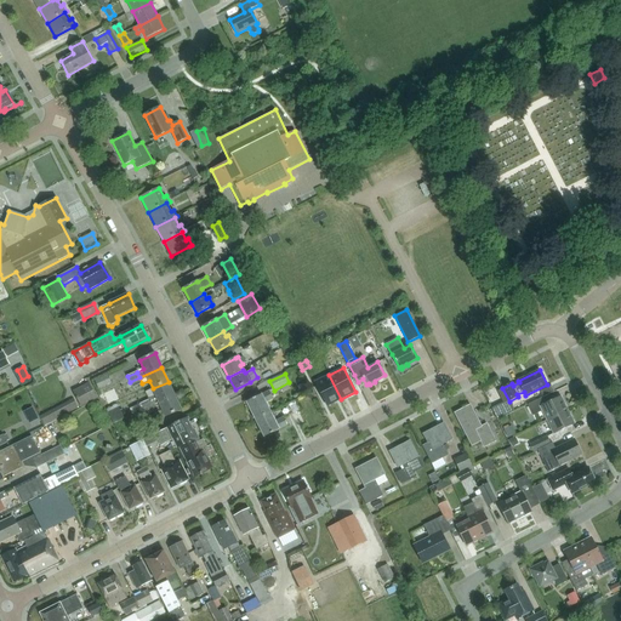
[(98,389),(112,383),(108,375),(95,381),(98,389)]
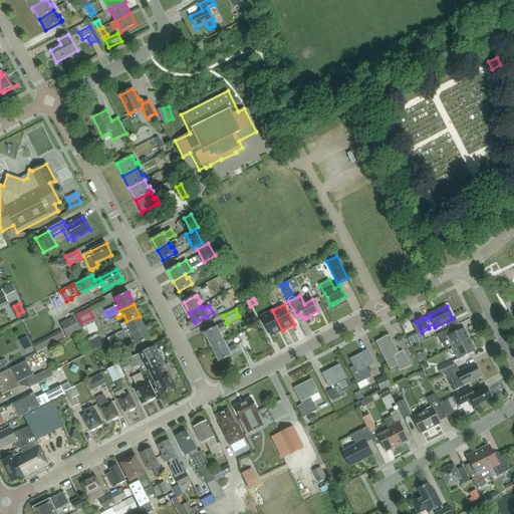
[(261,316),(271,336),(282,330),(272,310),(261,316)]
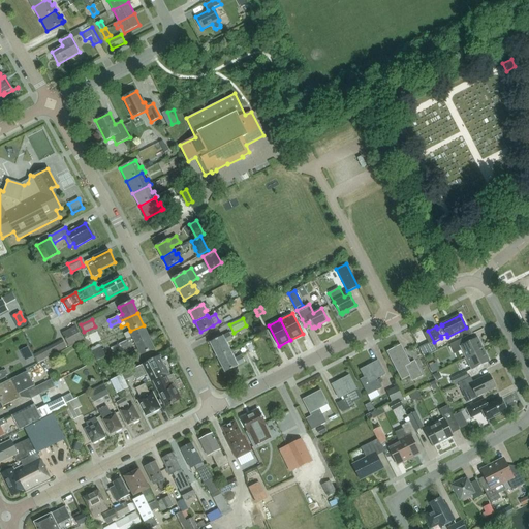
[(119,321),(111,325),(113,331),(121,327),(119,321)]
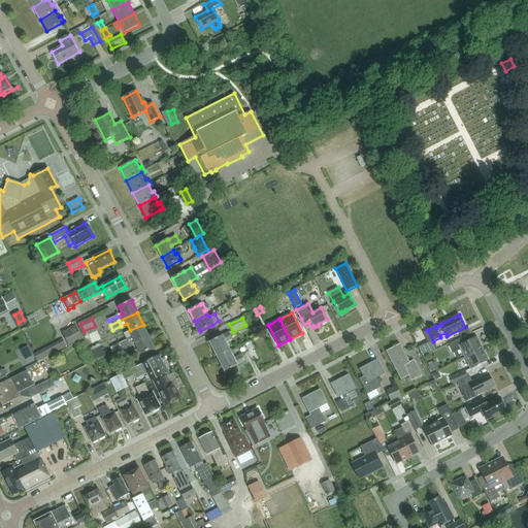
[(143,325),(130,330),(133,337),(127,340),(129,345),(149,336),(143,325)]
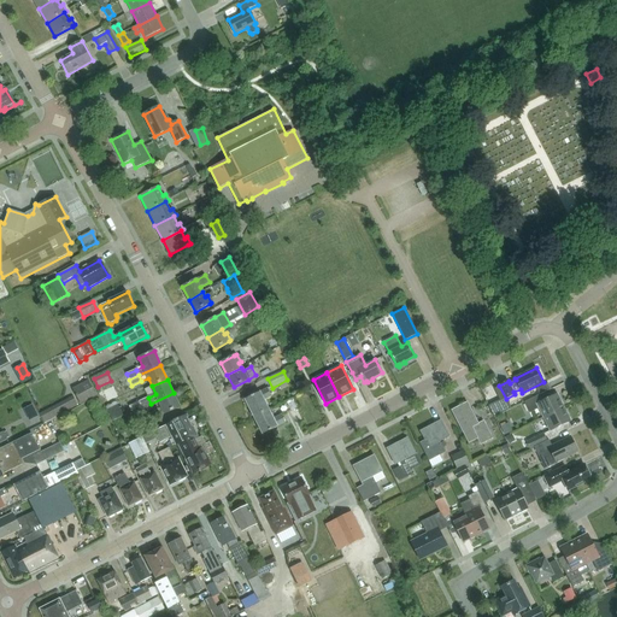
[(88,382),(72,389),(80,406),(95,398),(88,382)]
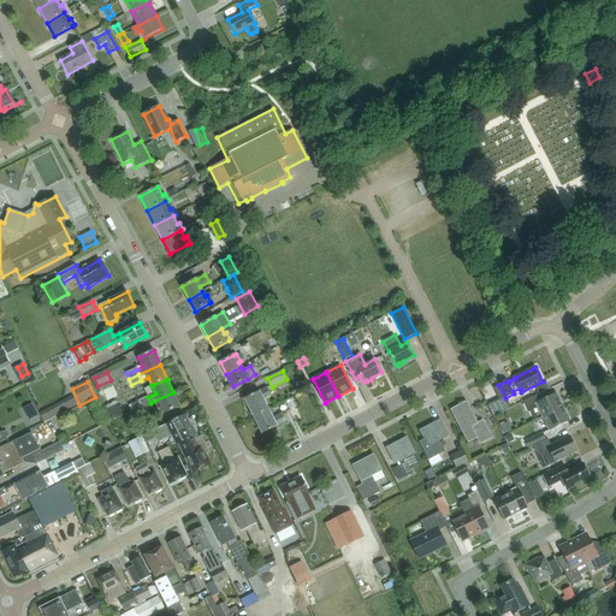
[(113,386),(98,394),(104,404),(118,397),(113,386)]
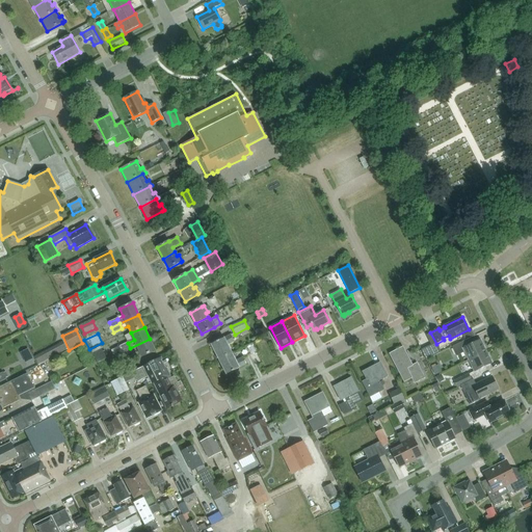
[(216,340),(212,342),(213,343),(211,344),(219,360),(232,353),(228,345),(234,341),(231,335),(224,338),(217,341),(216,340)]
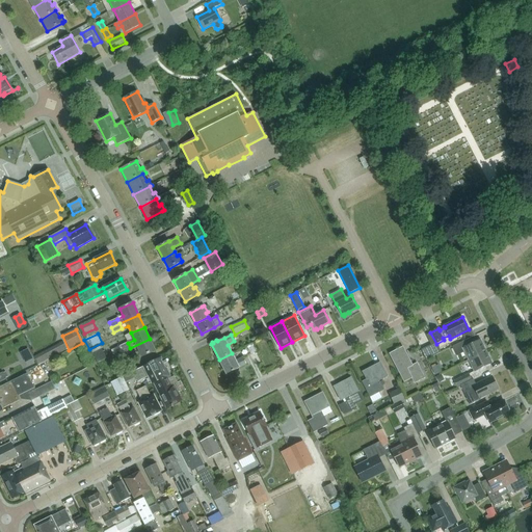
[(131,350),(137,347),(141,357),(155,351),(150,339),(130,348),(131,350)]
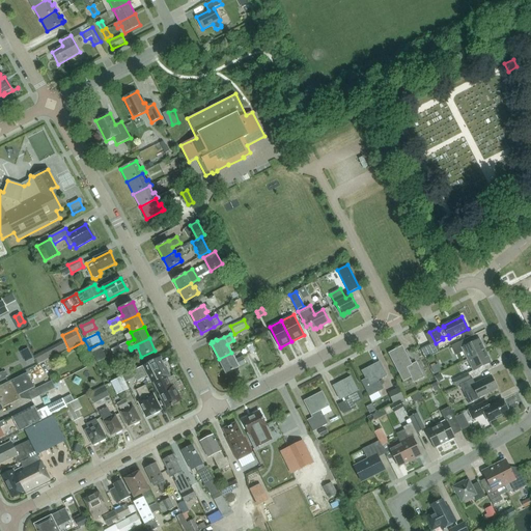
[(464,352),(468,359),(485,351),(480,339),(467,345),(465,340),(451,346),(455,356),(464,352)]
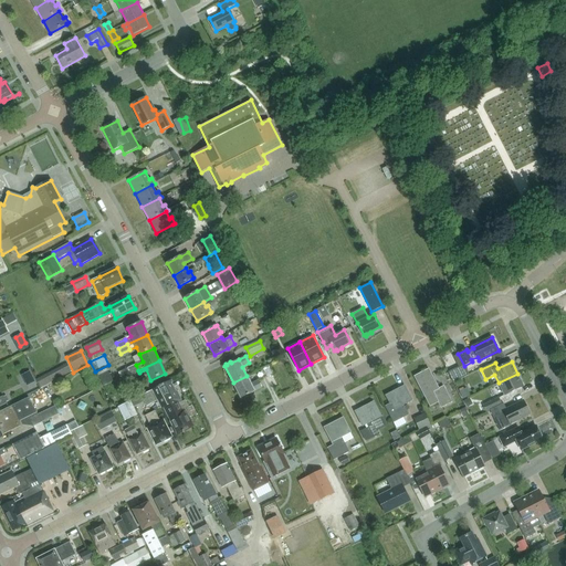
[(130,374),(138,370),(136,365),(123,370),(125,376),(130,374)]
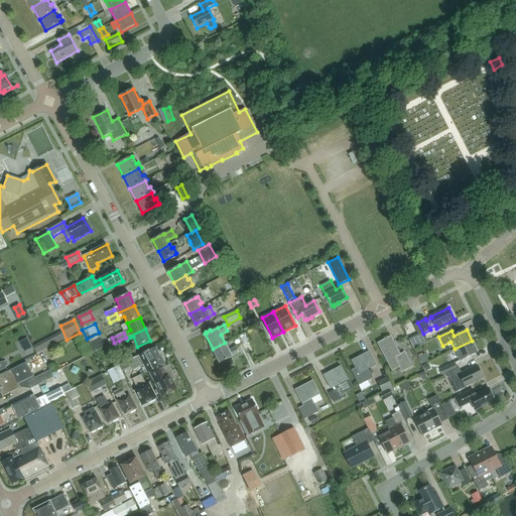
[(89,340),(95,352),(103,348),(97,336),(89,340)]
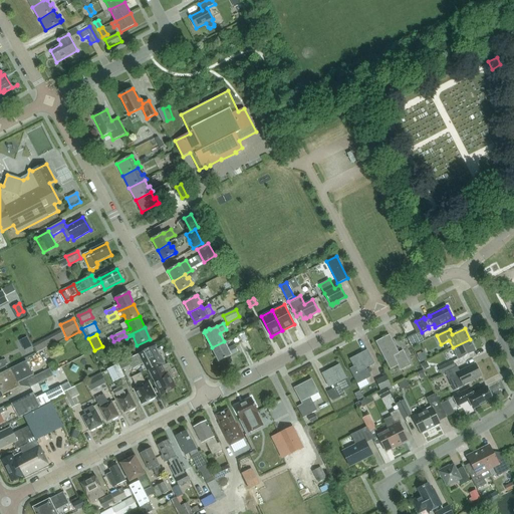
[(414,335),(408,338),(413,347),(426,340),(423,334),(415,337),(414,335)]
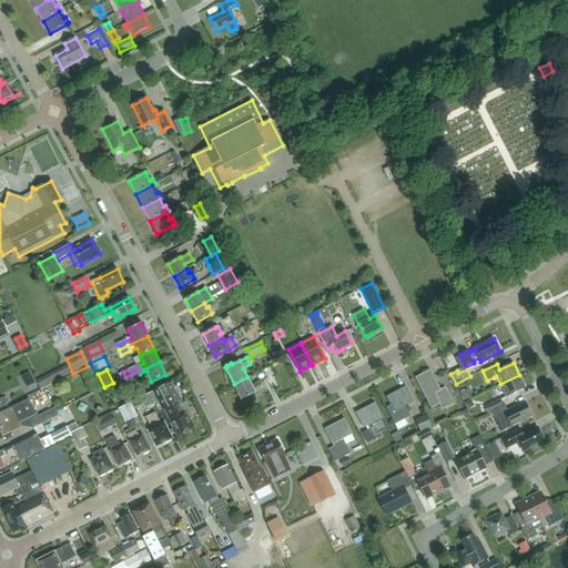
[(432,408),(439,404),(443,409),(454,404),(445,387),(440,391),(430,371),(418,377),(423,386),(421,387),(426,398),(426,397),(432,408)]
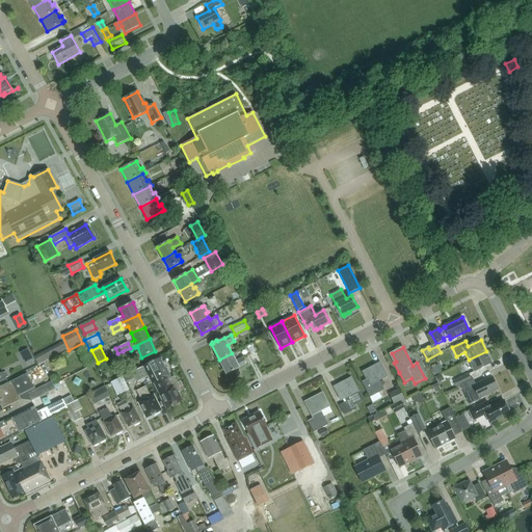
[(125,356),(133,352),(131,350),(130,348),(123,351),(125,356)]
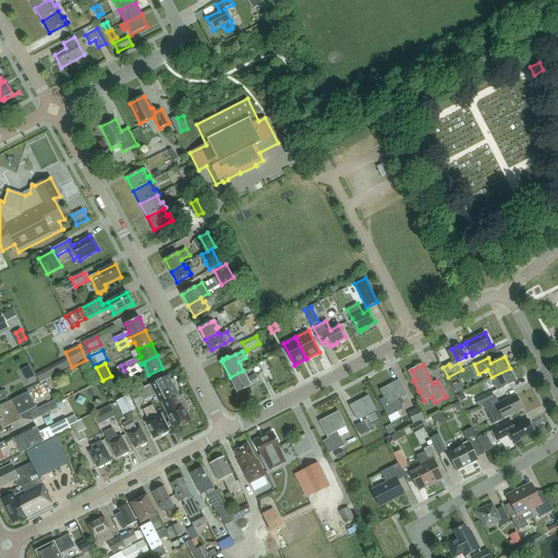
[(34,366),(26,370),(29,379),(37,376),(34,366)]
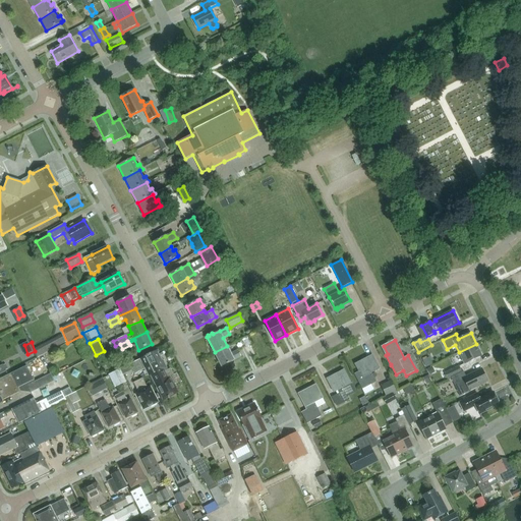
[(481,355),(476,344),(459,352),(464,364),(481,355)]
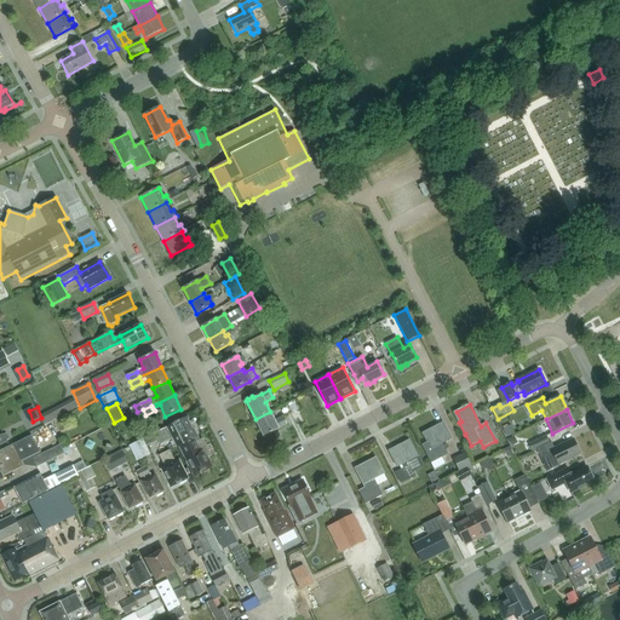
[(275,422),(270,412),(256,419),(264,436),(265,436),(267,437),(271,435),(271,432),(279,429),(286,425),(282,417),(275,422)]
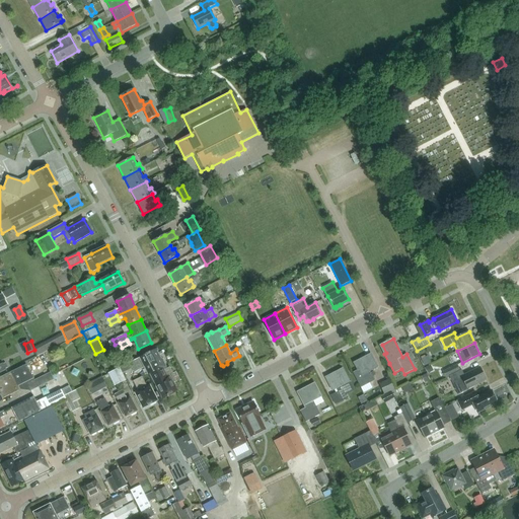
[(129,360),(139,356),(135,349),(126,353),(129,360)]
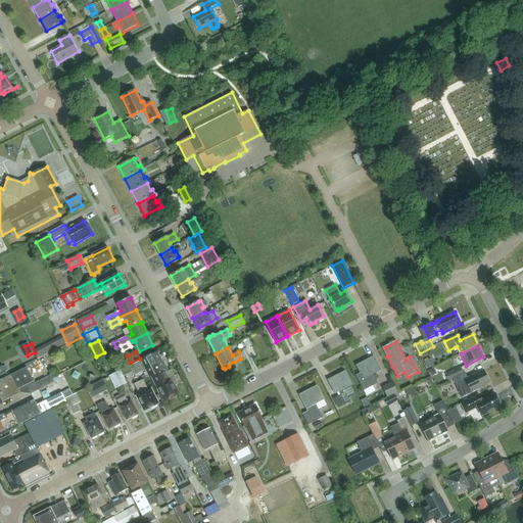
[(165,370),(156,352),(140,361),(145,371),(149,378),(152,376),(158,387),(158,386),(165,400),(169,398),(170,399),(177,395),(177,394),(174,386),(176,385),(171,375),(167,377),(162,371),(165,370)]
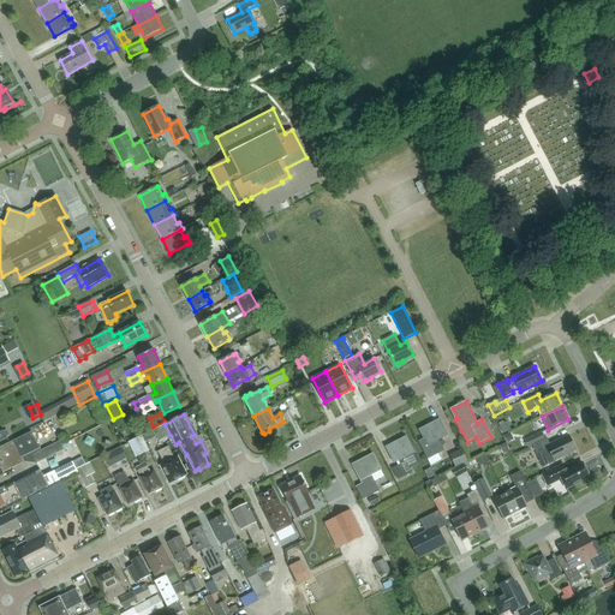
[(424,440),(419,442),(428,459),(443,451),(439,440),(448,435),(440,419),(419,430),(424,440)]
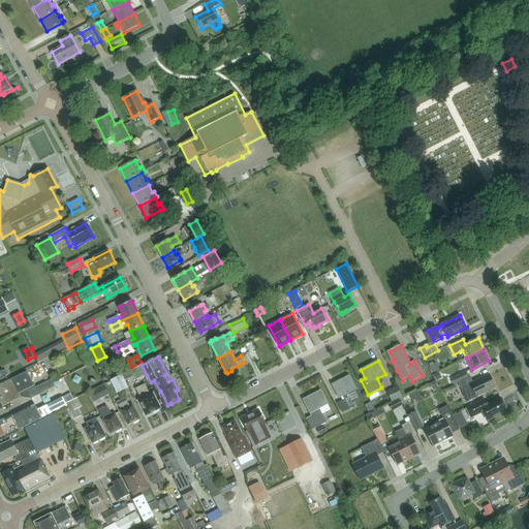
[(137,379),(147,375),(142,365),(132,370),(137,379)]
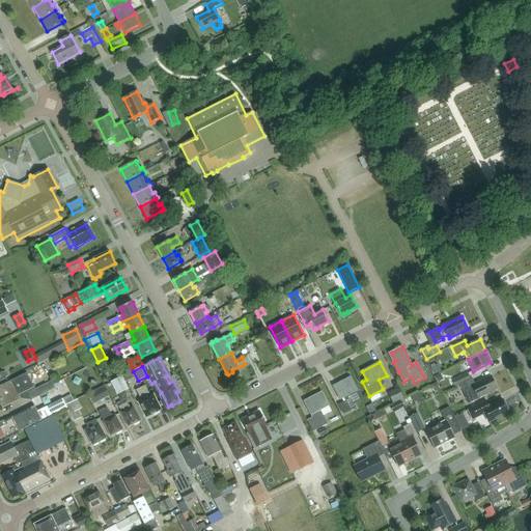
[(468,372),(452,381),(456,387),(459,385),(471,380),(468,372)]
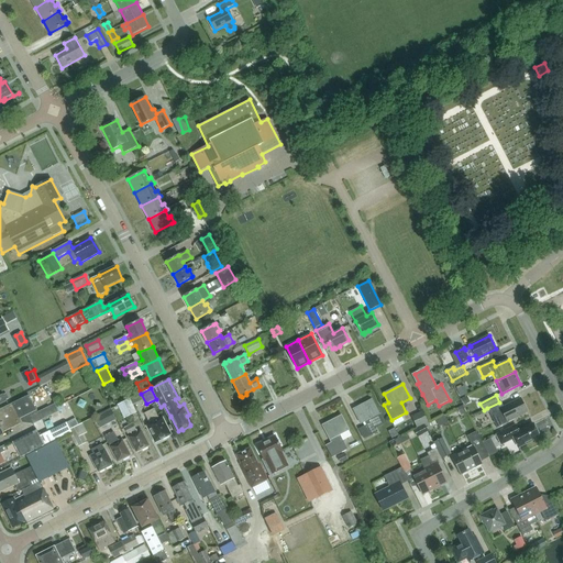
[(36,410),(29,396),(0,409),(0,429),(1,429),(3,432),(22,423),(20,419),(36,410)]
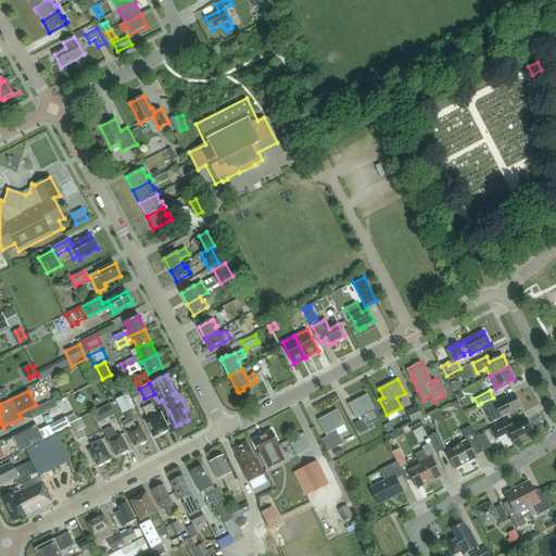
[(462,391),(455,394),(458,401),(465,396),(462,391)]
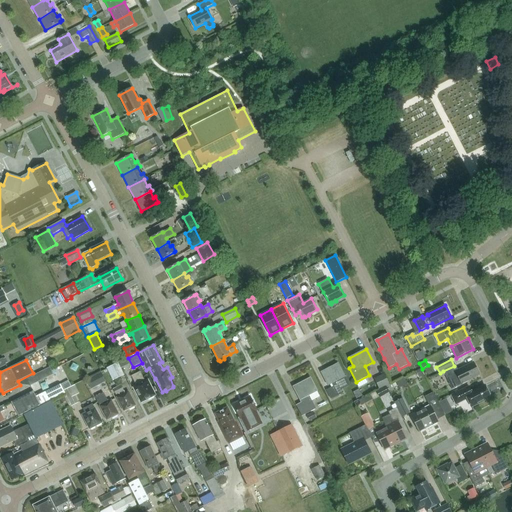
[(455,365),(454,366),(443,371),(452,390),(462,384),(462,383),(479,374),(473,363),(458,370),(455,365)]
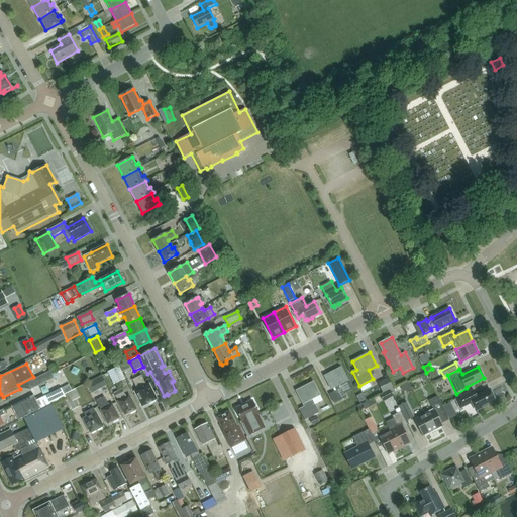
[(125,378),(124,376),(119,368),(112,372),(112,373),(110,374),(115,383),(125,378)]
